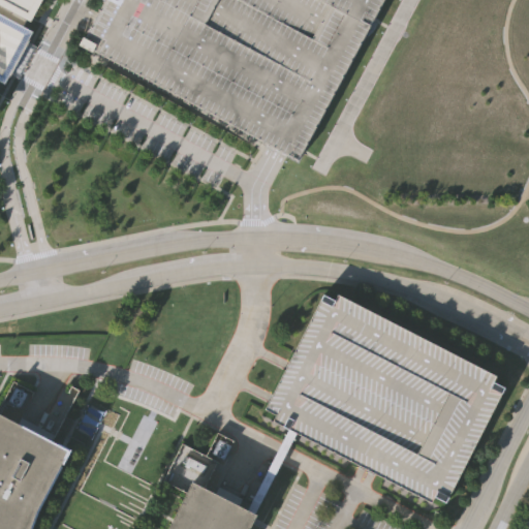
[(30,37),(0,21),(0,0),(54,0),(33,39),(30,37)]
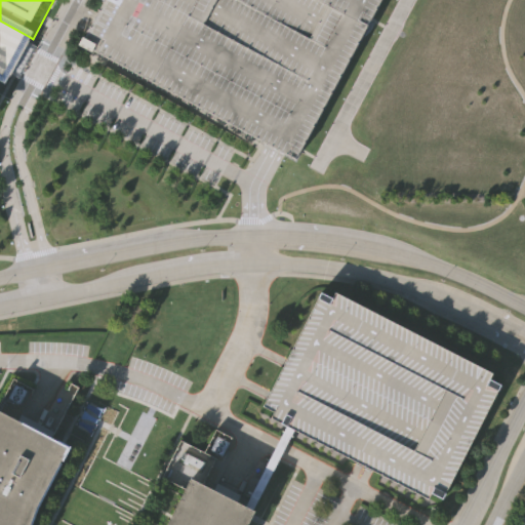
[(83,40),(104,0),(380,0),(295,162),(271,148),(83,40)]
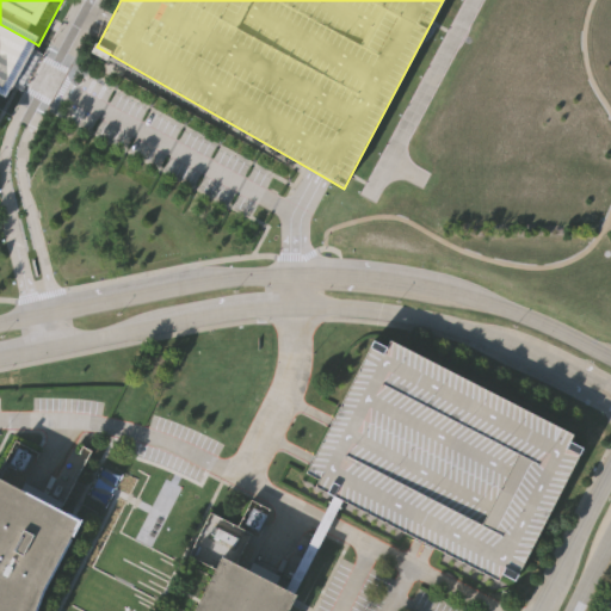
[(0,24),(35,43),(5,97),(0,93),(0,24)]
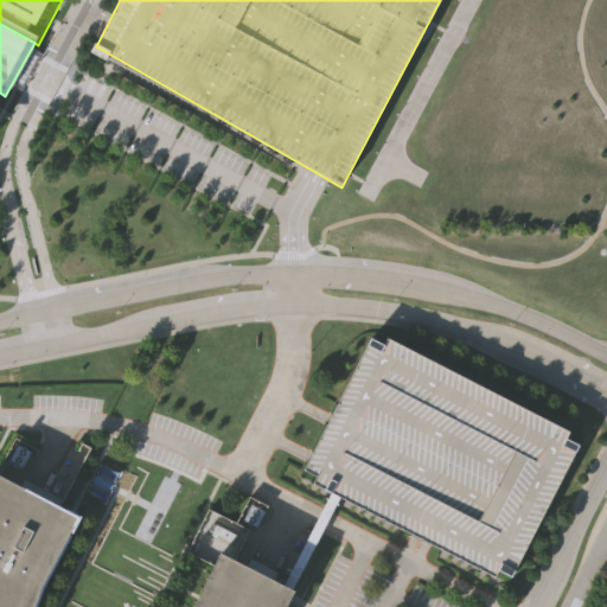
[(301,466),(364,339),(368,342),(371,336),(382,340),(384,334),(570,428),(563,442),(576,448),(515,570),(500,563),(494,573),(428,540),(413,531),(310,480),(313,472),(301,466)]
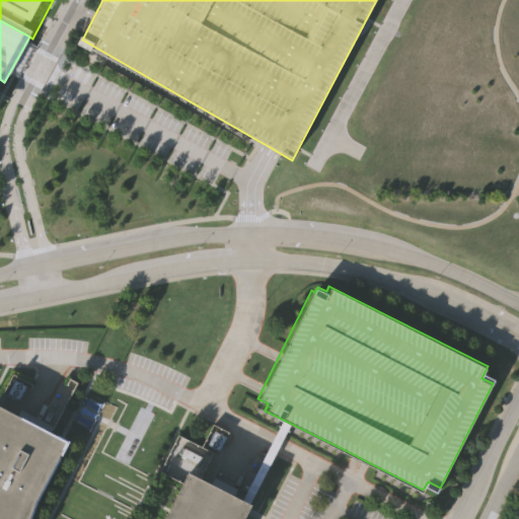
[(0,518),(0,392),(9,374),(30,385),(17,413),(65,437),(57,451),(22,518),(0,518)]
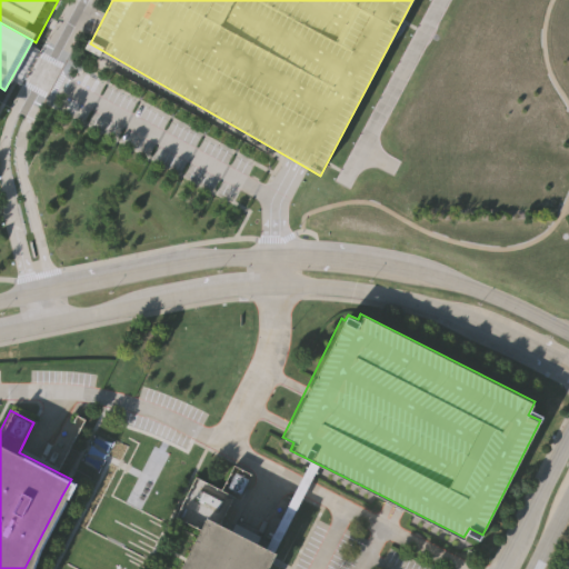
[(179,568),(208,515),(275,550),(265,568),(179,568)]
